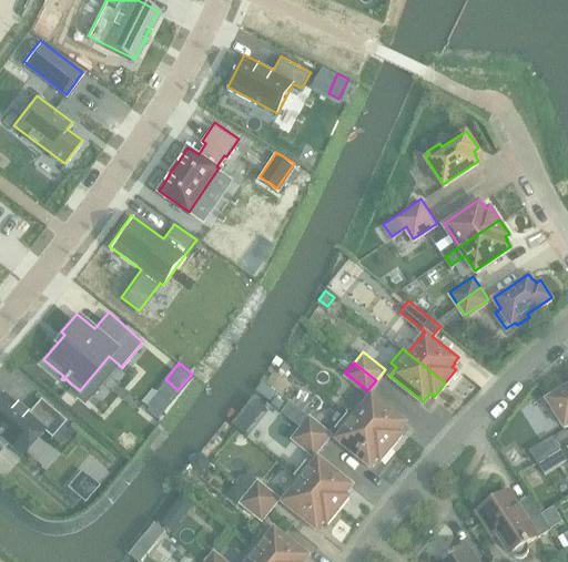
[(267,384),(262,391),(271,398),(275,392),(276,390),(267,384)]
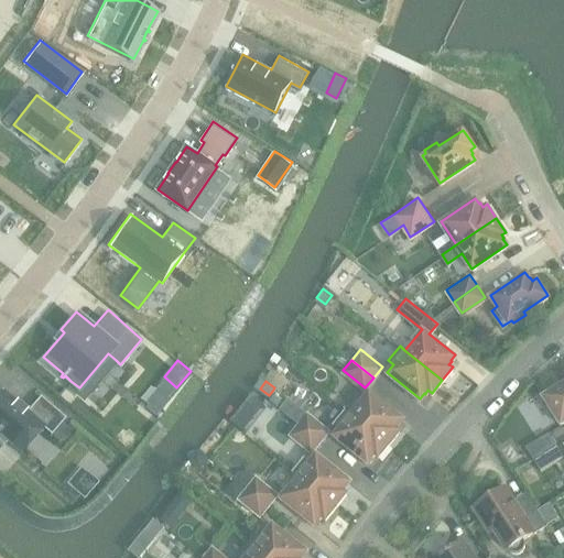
[(561,422),(563,419),(563,381),(559,384),(556,382),(544,390),(546,392),(543,394),(561,422)]
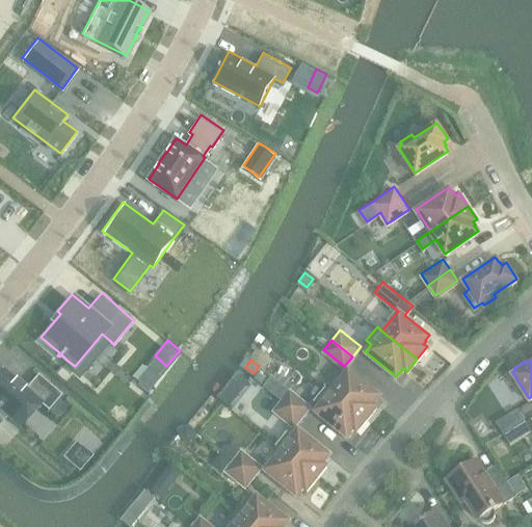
[(3,365),(0,368),(0,406),(21,425),(41,402),(48,409),(62,392),(38,371),(26,385),(3,365)]
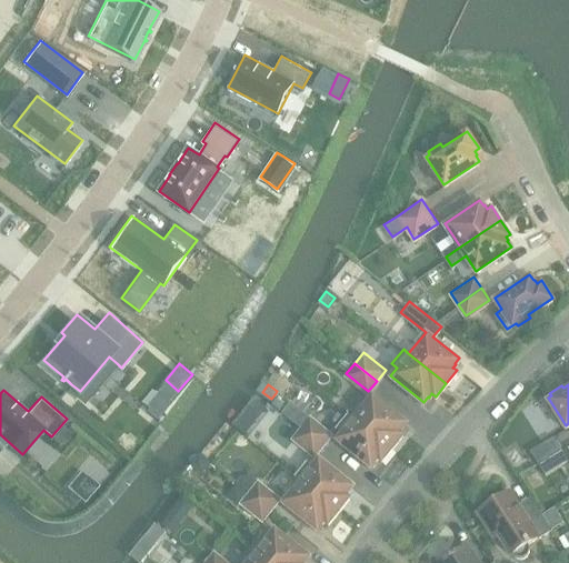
[(271,399),(270,401),(278,408),(283,401),(276,393),(271,399)]
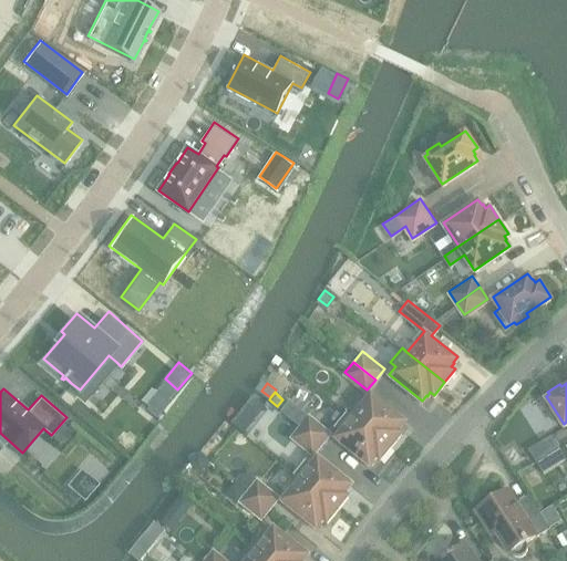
[(353,414),(391,445),(401,432),(398,428),(401,425),(400,424),(404,418),(371,392),(353,414)]
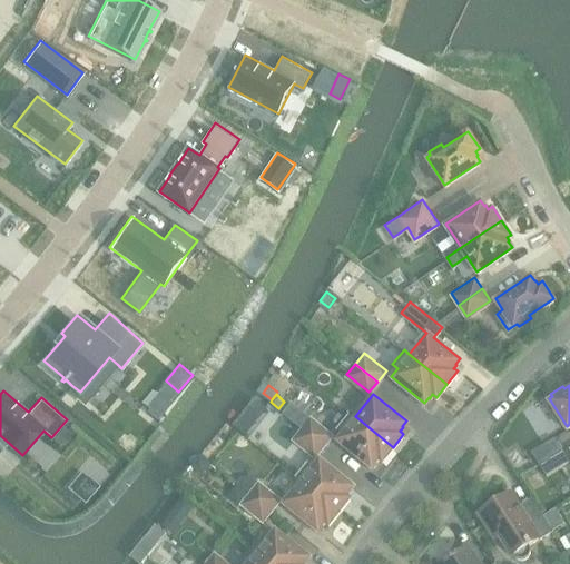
[(393,447),(355,416),(350,412),(338,426),(343,431),(337,438),(370,465),(374,459),(375,461),(379,457),(382,461),(393,447)]
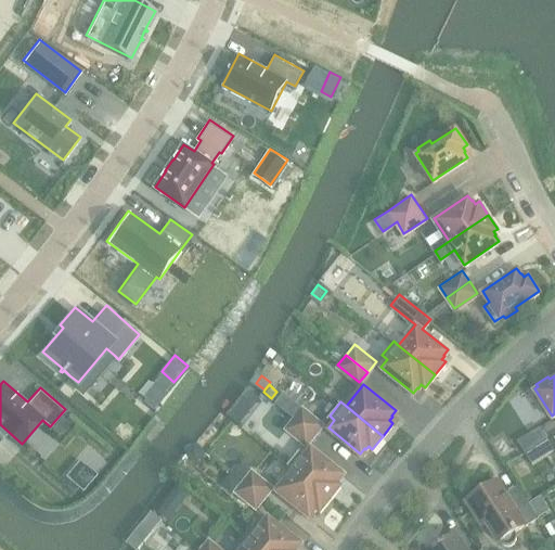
[(294,416),(314,433),(323,422),(302,405),(294,416)]
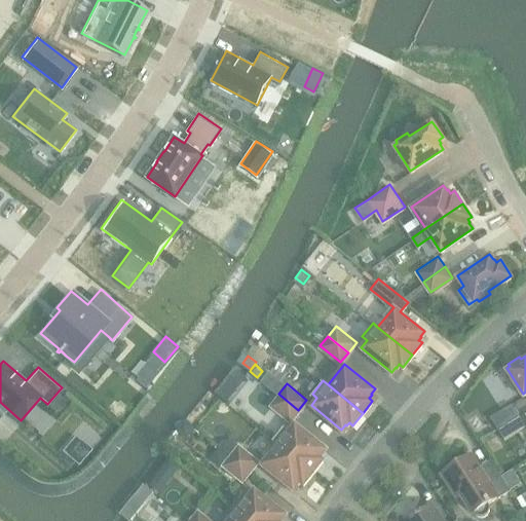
[(298,410),(278,394),(270,404),(290,420),(298,410)]
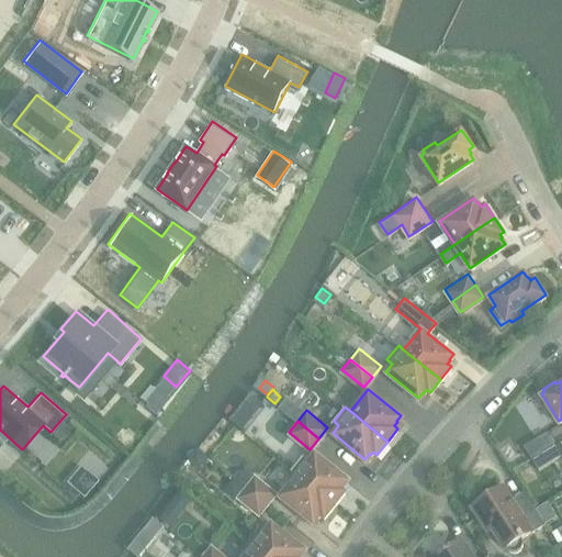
[(531,455),(554,441),(547,429),(524,443),(530,454),(531,455)]
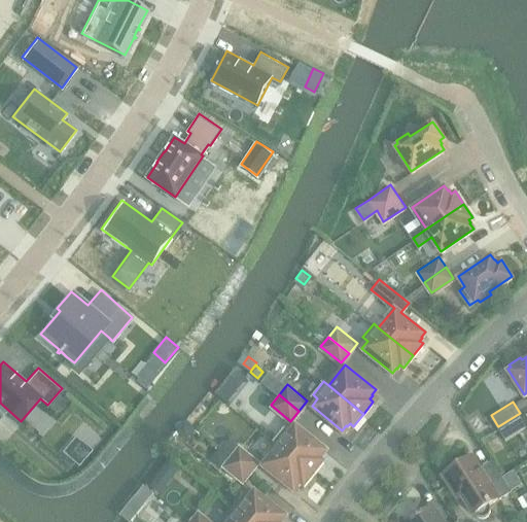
[(520,413),(498,426),(505,438),(526,424),(520,413)]
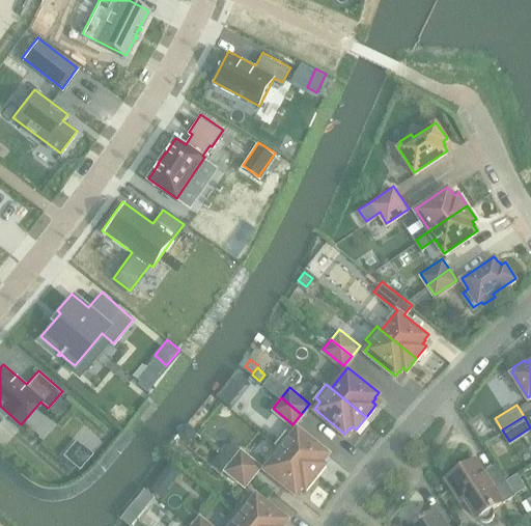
[(286,430),(276,443),(281,447),(316,475),(326,463),(323,461),(325,458),(324,457),(328,451),(298,426),(291,434),(286,430)]
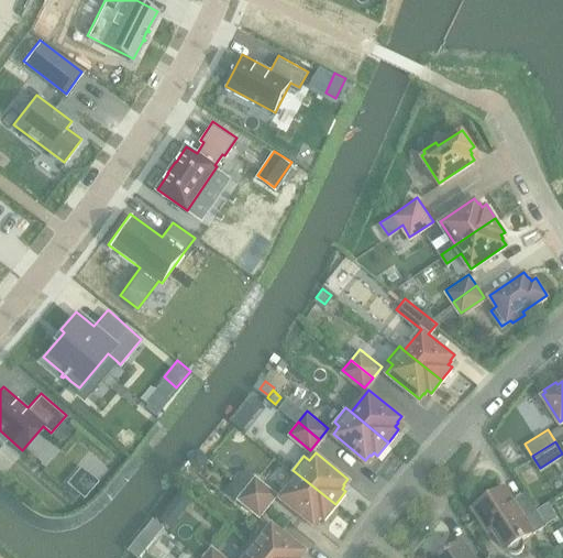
[(246,485),(268,503),(277,492),(255,474),(246,485)]
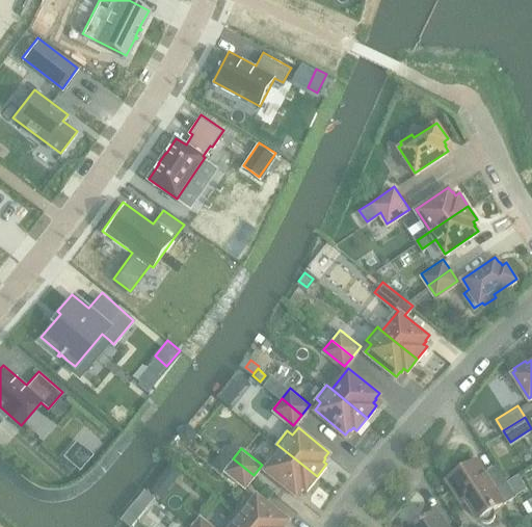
[(307,489),(317,476),(282,448),(265,469),(295,494),(299,489),(300,490),(303,486),(307,489)]
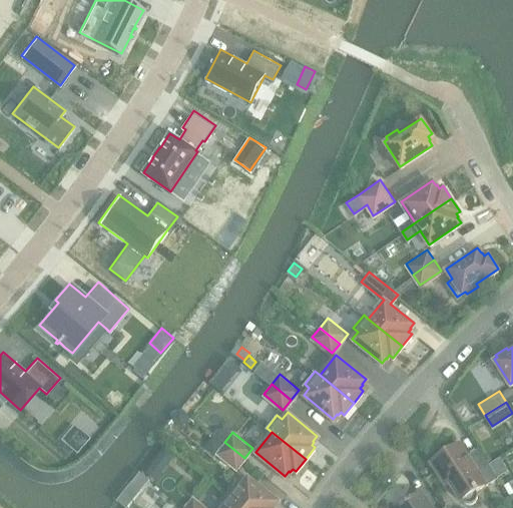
[(477,490),(476,488),(485,483),(486,483),(498,475),(482,452),(470,459),(459,441),(431,459),(446,482),(449,480),(461,498),(462,497),(463,499),(465,500),(467,501),(468,501),(469,501),(471,501),(472,501),(474,500),(475,499),(476,498),(477,496),(477,495),(477,493),(477,492),(477,490)]
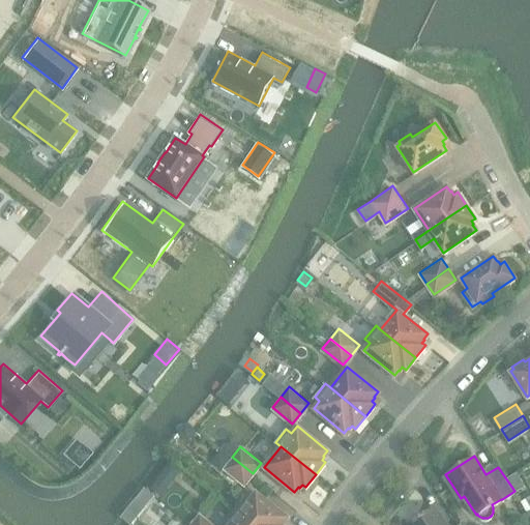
[(253,473),(232,457),(224,467),(244,484),(253,473)]
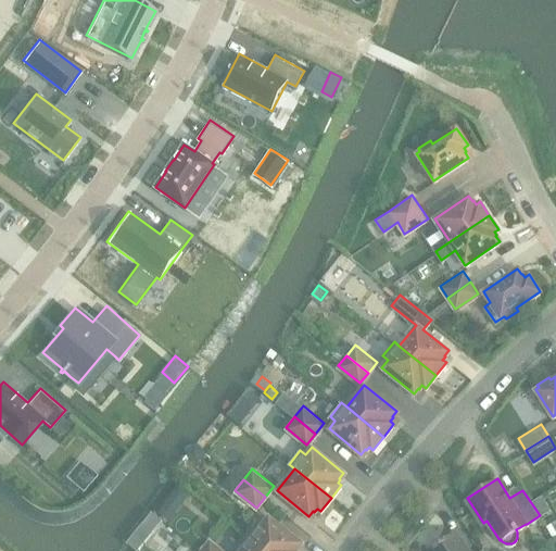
[(179,483),(172,492),(178,498),(187,497),(190,491),(179,483)]
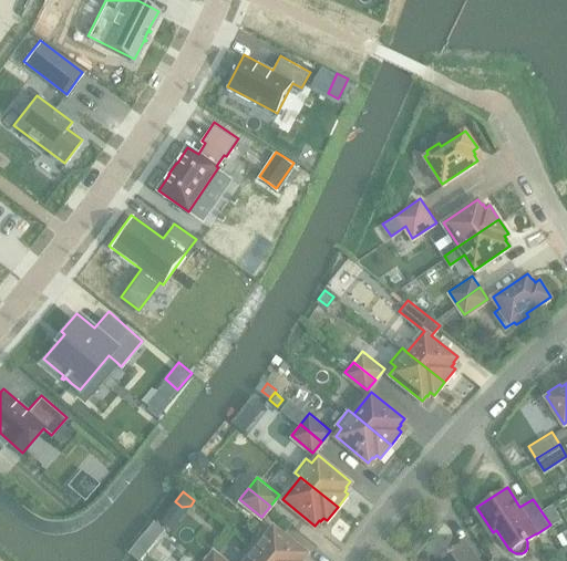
[(263,529),(250,543),(272,560),(300,560),(303,558),(302,558),(307,552),(274,526),(268,533),(263,529)]
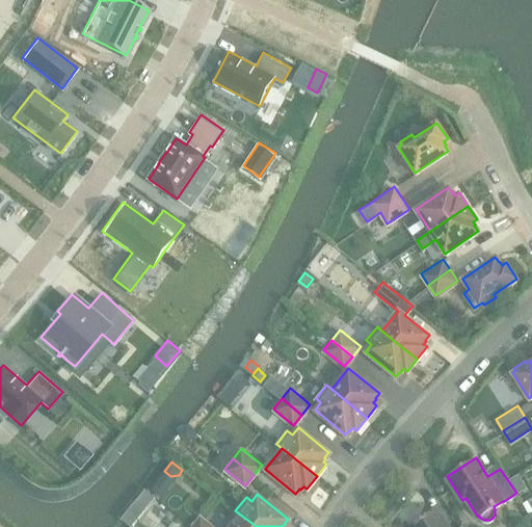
[(464,526),(462,523),(461,524),(457,526),(449,526),(435,507),(407,526),(464,526)]
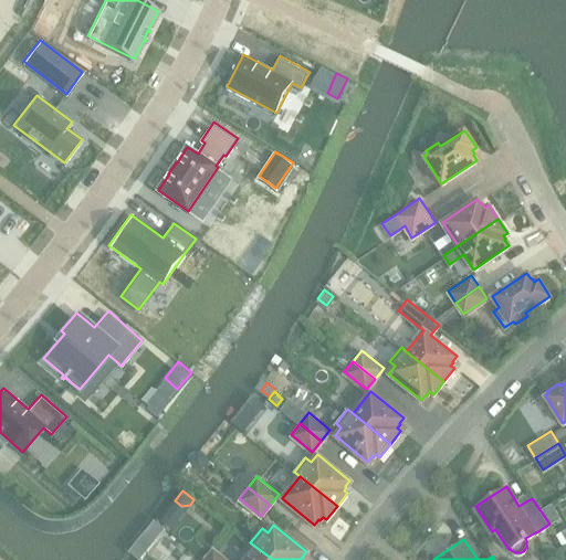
[(137,540),(128,550),(134,555),(138,558),(147,548),(142,543),(137,540)]
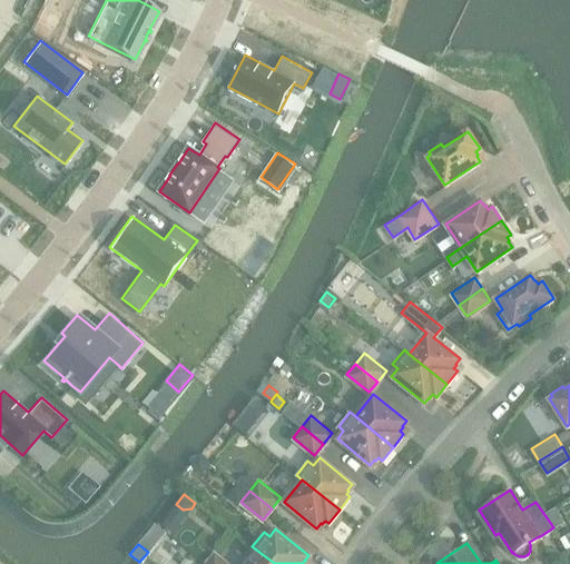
[(274,563),(252,546),(241,561),(244,563),(274,563)]
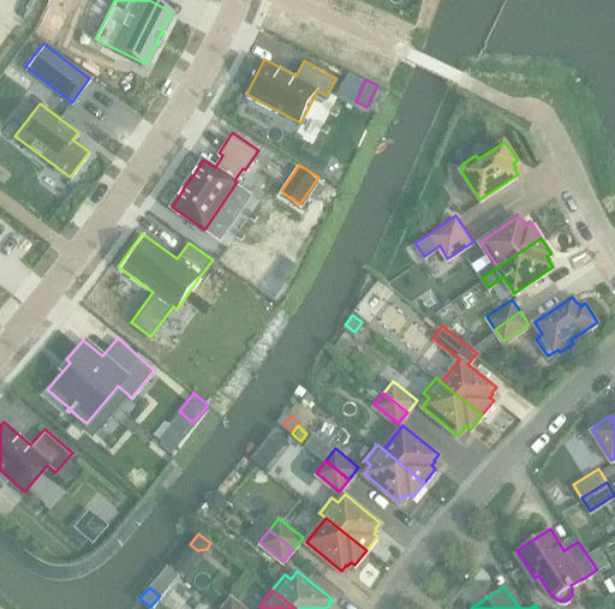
[(249,608),(231,595),(221,607),(225,608),(249,608)]
